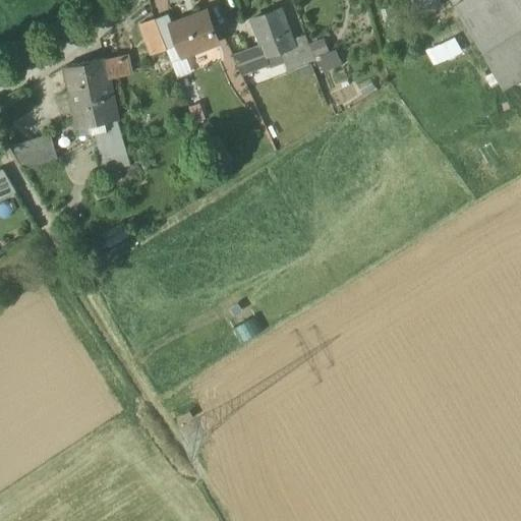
[(439,0),(410,0),(414,13),(441,5),(439,0)]
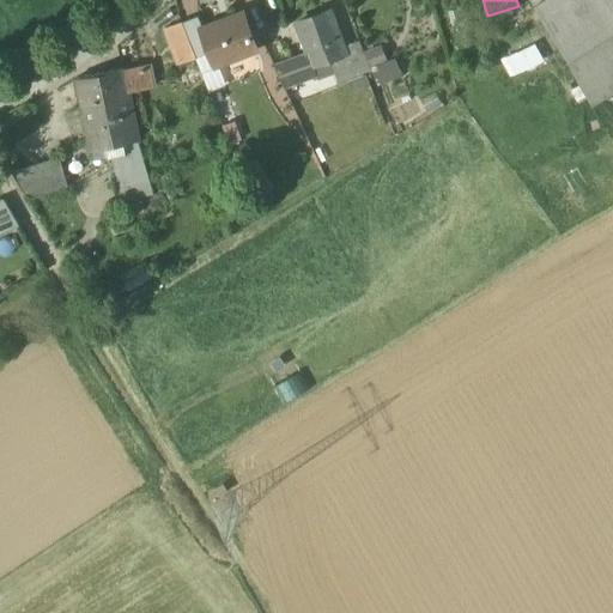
[(612,0),(528,0),(566,65),(612,36),(612,0)]
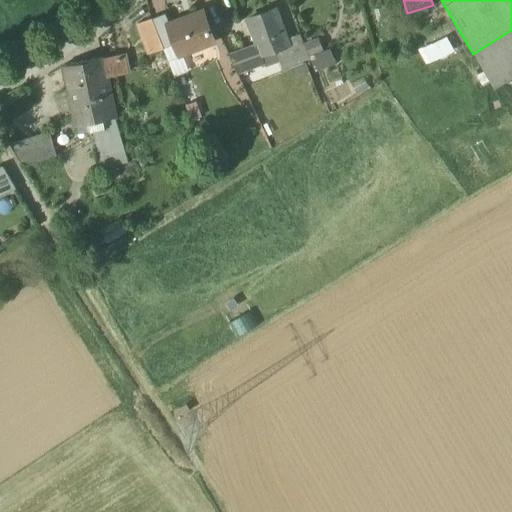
[(174,44),(179,57),(214,43),(202,12),(169,24),(167,25),(174,44)]
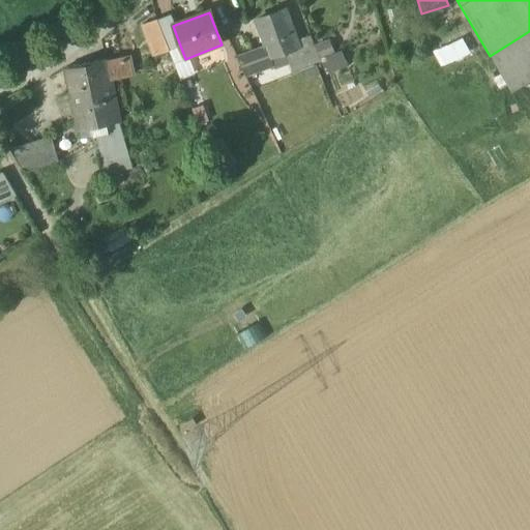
[(257,22),(266,49),(283,43),(290,49),(291,53),(298,51),(294,39),(284,12),(257,22)]
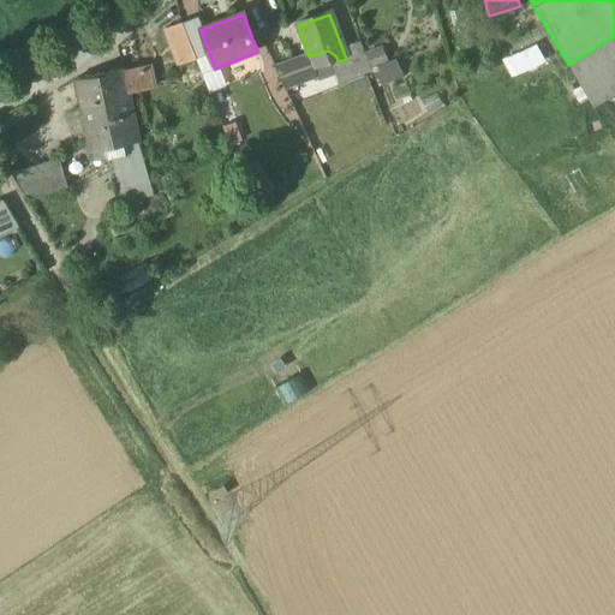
[(198,17),(183,23),(196,59),(209,53),(201,30),(203,29),(198,17)]
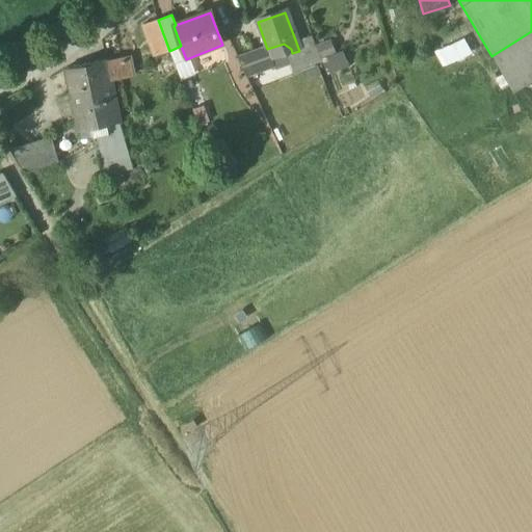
[(169,51),(158,20),(143,26),(155,57),(169,51)]
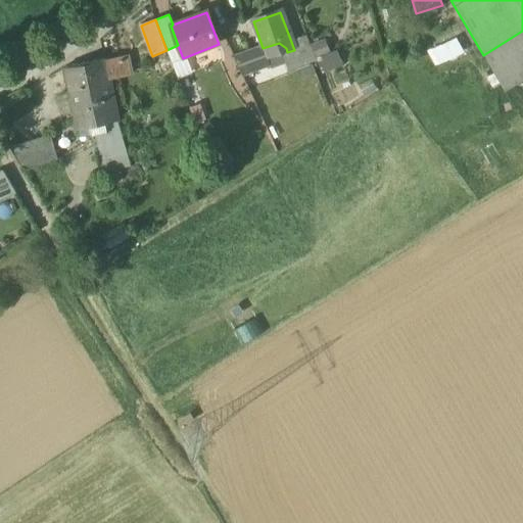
[(522,81),(522,31),(483,55),(505,92),(522,81)]
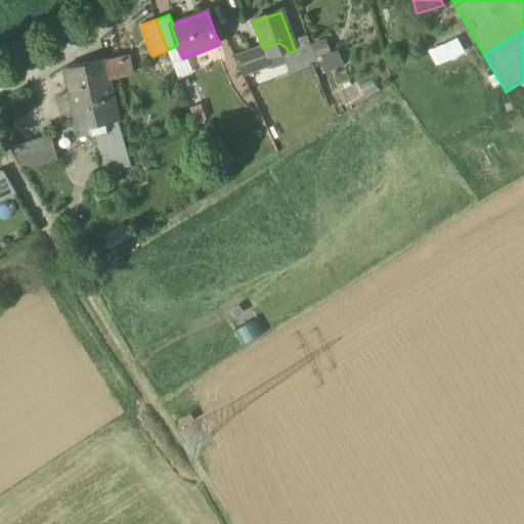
[(291,39),(295,50),(299,61),(303,73),(318,67),(305,34),(291,39)]
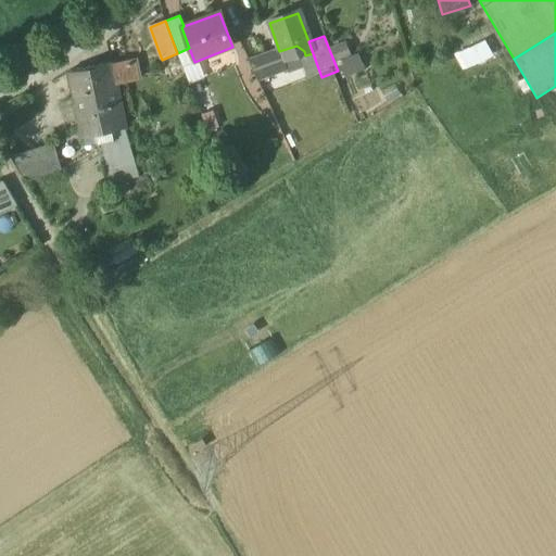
[(286,63),(305,55),(304,51),(297,46),(279,51),(280,51),(250,62),(257,79),(288,68),(286,63)]
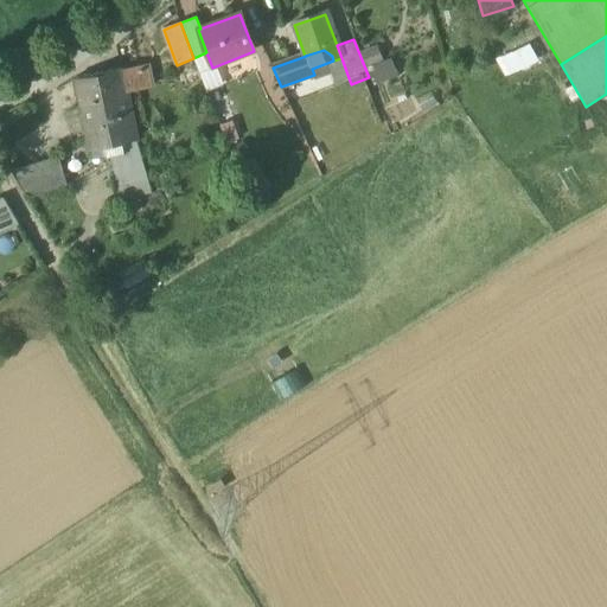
[(317,82),(346,71),(342,58),(333,61),(312,69),(314,75),(317,82)]
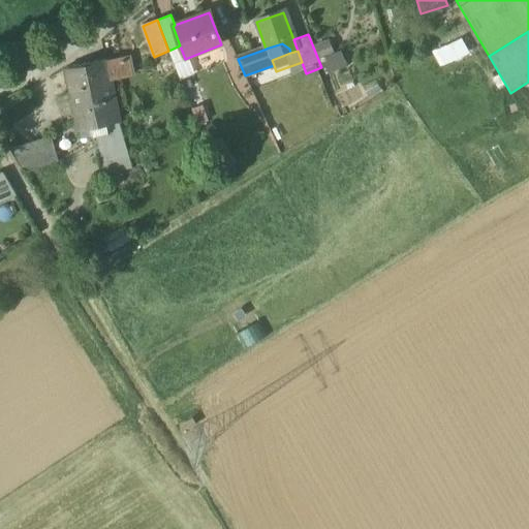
[(127,57),(105,61),(111,81),(131,76),(127,57)]
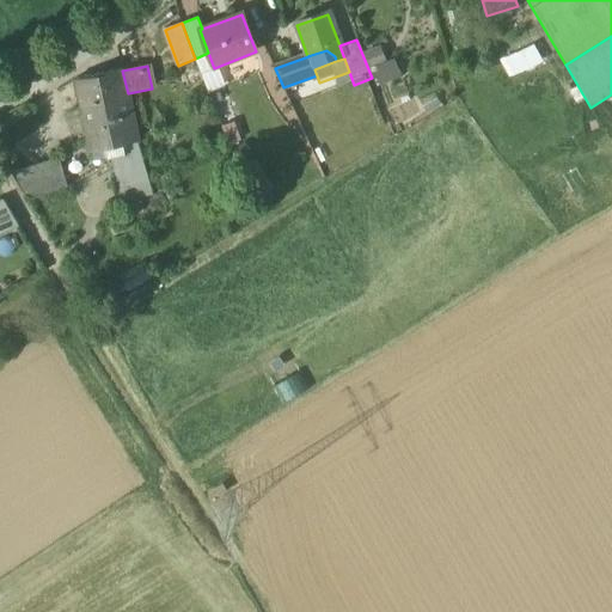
[(114,96),(128,93),(122,71),(74,80),(81,112),(96,109),(96,106),(115,102),(114,96)]
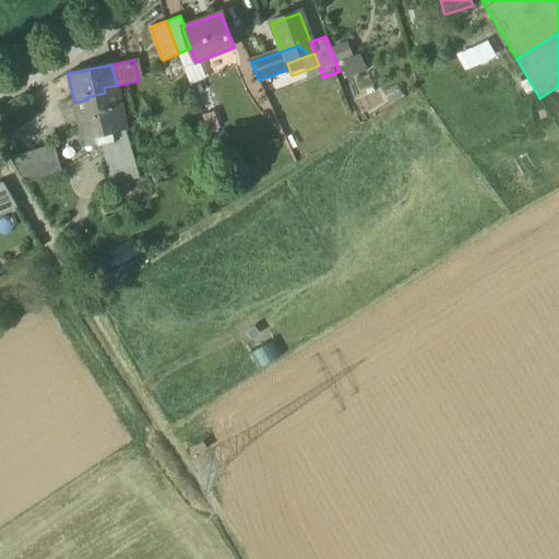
[(82,137),(96,133),(125,128),(117,85),(104,87),(105,93),(87,97),(87,99),(74,103),(82,137)]
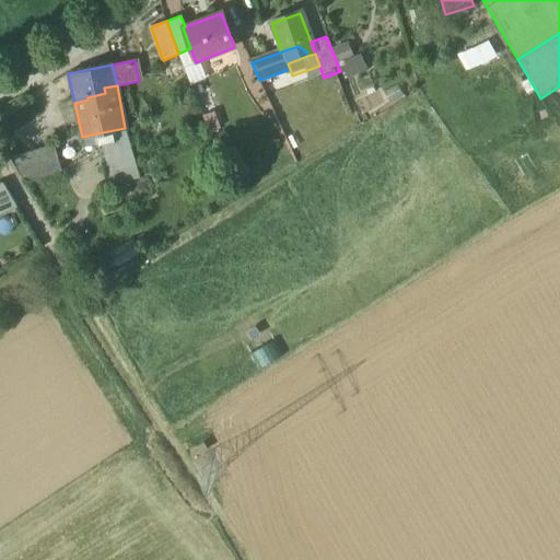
[(125,128),(96,133),(98,142),(96,142),(97,144),(100,156),(131,149),(125,128)]
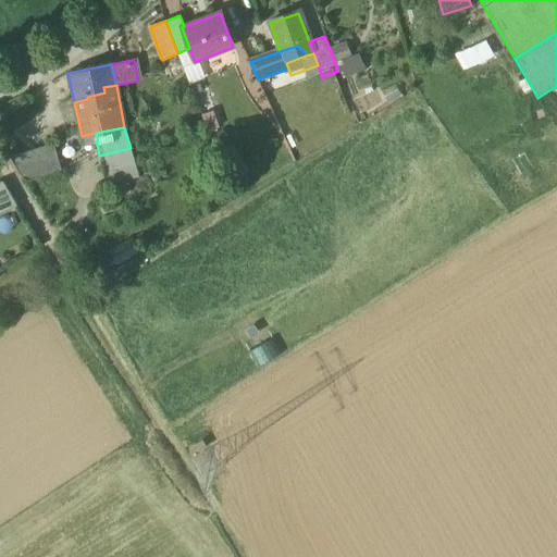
[(96,133),(82,136),(84,146),(97,144),(96,141),(98,141),(96,133)]
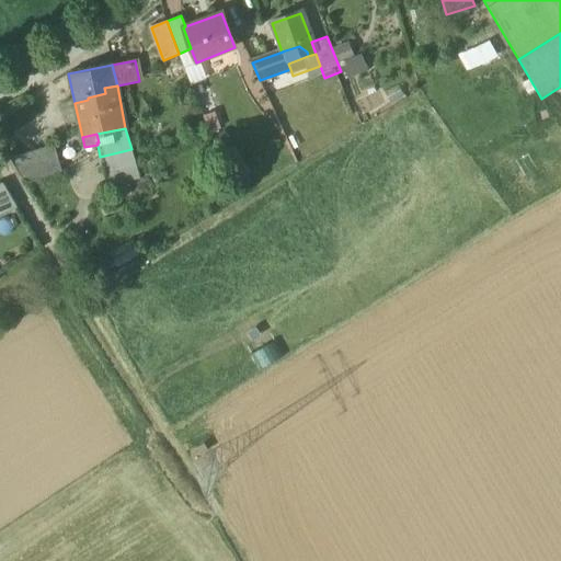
[(10,159),(24,183),(61,172),(61,171),(53,145),(10,159)]
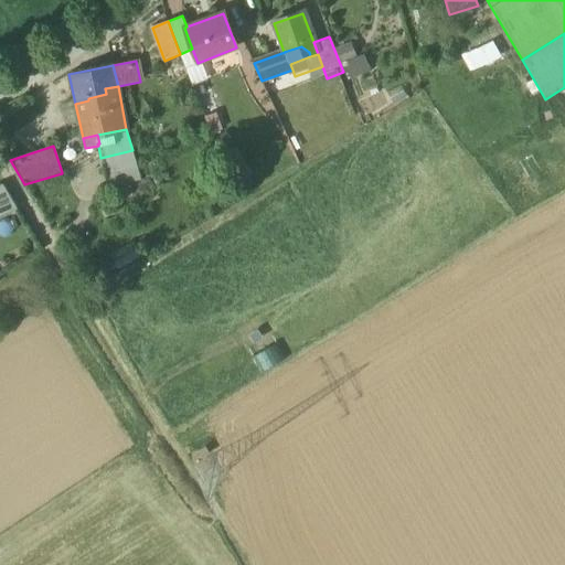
[(100,158),(107,190),(140,180),(132,150),(100,158)]
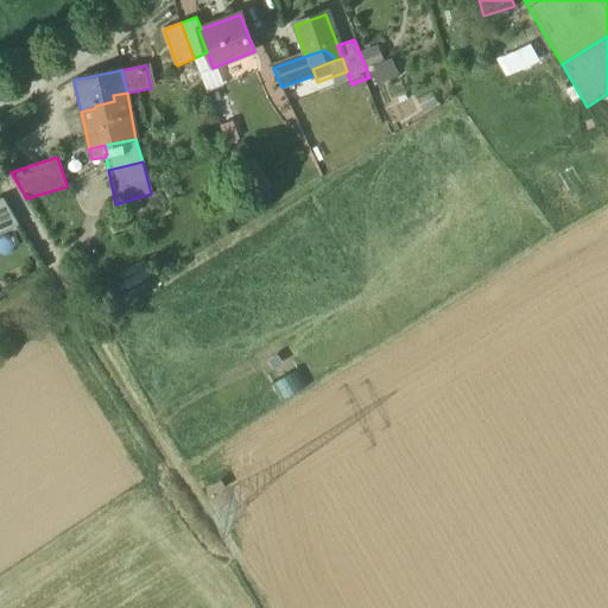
[(0,201),(0,229),(1,232),(18,225),(4,200),(0,201)]
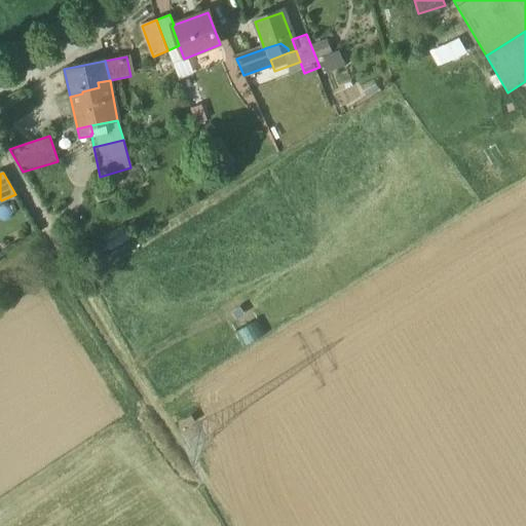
[(115,237),(121,249),(141,237),(134,226),(115,237)]
